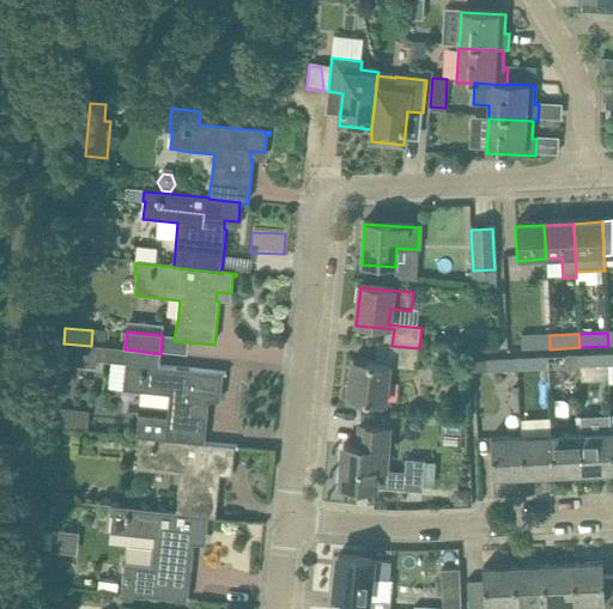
[(550,349),(550,335),(521,336),(522,351),(550,349)]
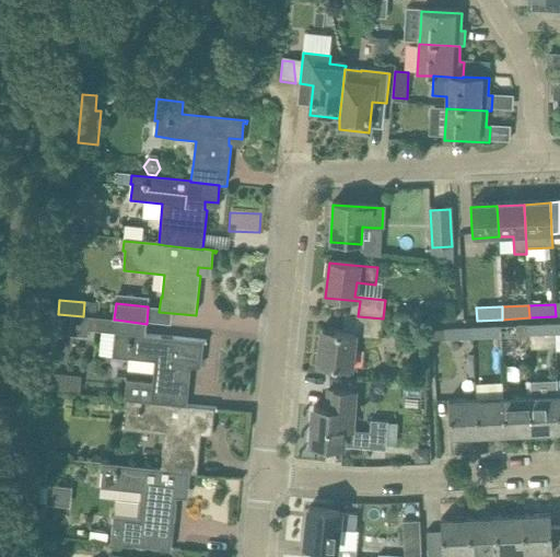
[(381,340),(383,318),(358,316),(343,315),(343,316),(350,317),(349,334),(322,331),(321,347),(322,347),(319,363),(318,363),(318,366),(352,369),(356,337),(381,340)]
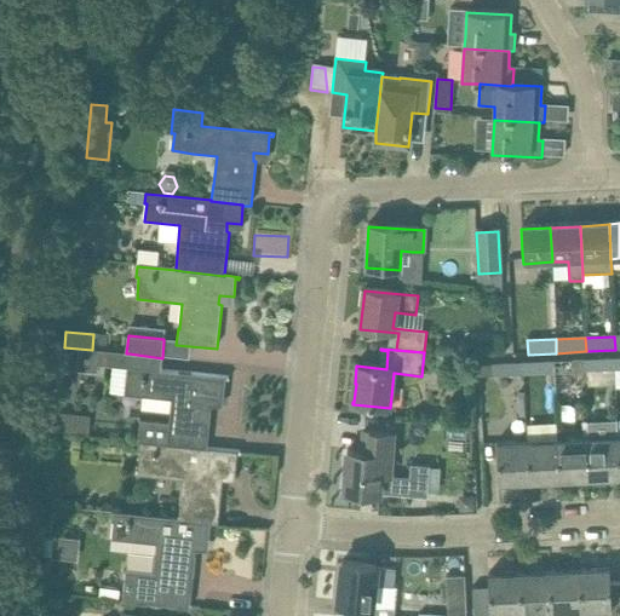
[(80,350),(78,370),(92,372),(93,366),(98,367),(114,368),(127,369),(126,379),(143,380),(141,398),(172,402),(170,425),(139,421),(137,444),(141,444),(166,447),(166,448),(206,452),(206,450),(211,407),(208,407),(210,398),(223,399),(224,381),(229,381),(229,379),(160,373),(162,358),(128,353),(126,353),(80,350)]
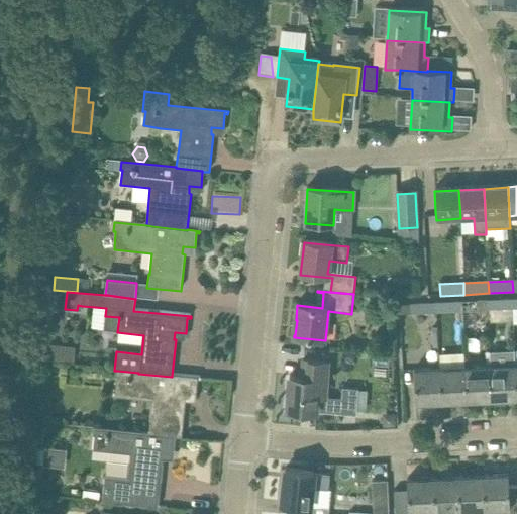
[(487,302),(487,313),(512,312),(512,301),(487,302)]
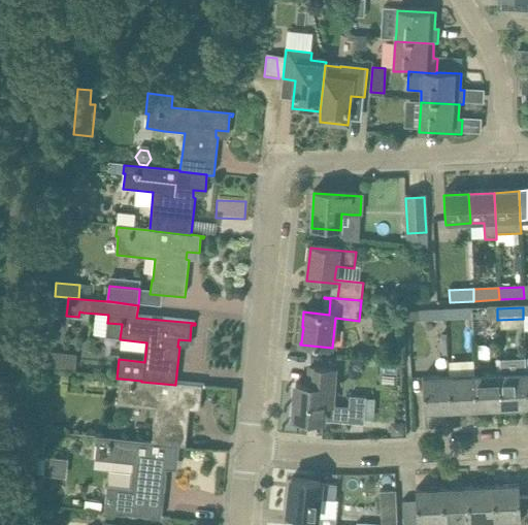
[(497,308),(471,309),(472,321),(497,320),(497,308)]
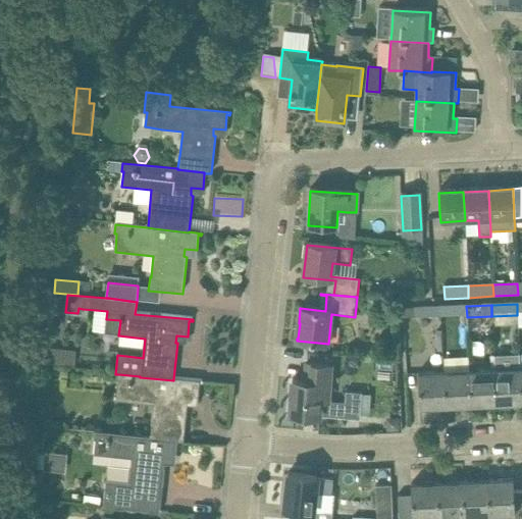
[(441,318),(442,318),(467,317),(466,306),(440,308),(441,318)]
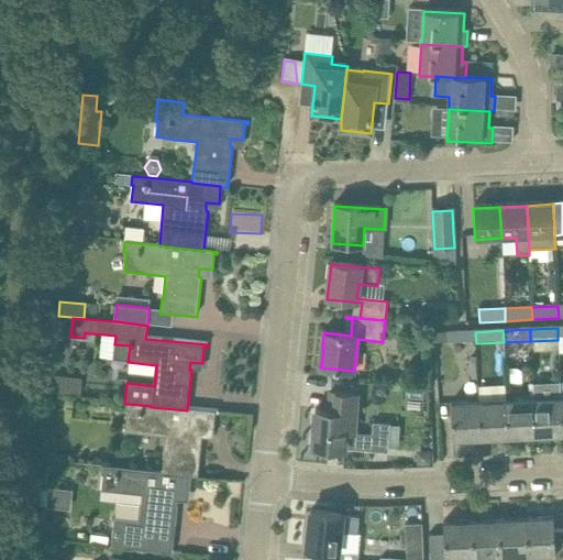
[(435,333),(435,344),(472,343),(476,343),(475,332),(435,333)]
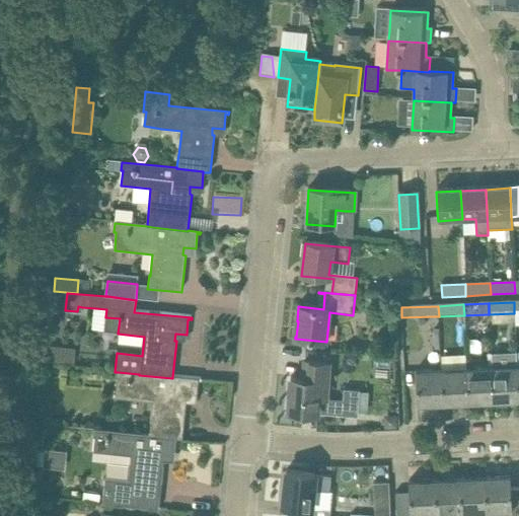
[(51,349),(50,364),(63,366),(64,350),(51,349)]
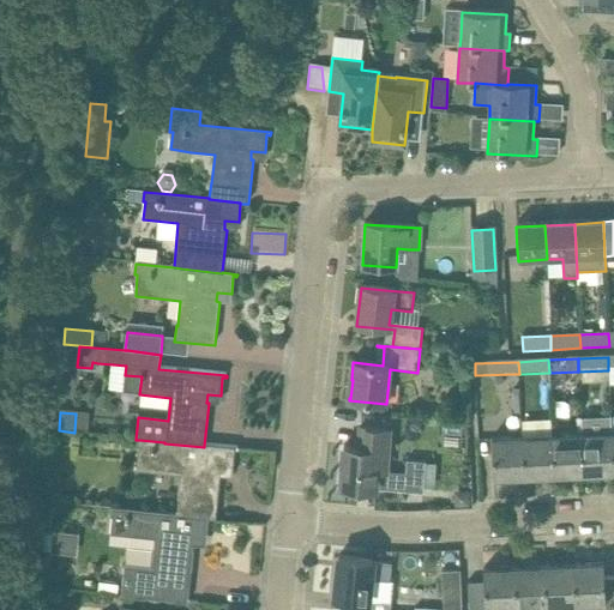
[(342,488),(423,495),(426,464),(407,463),(405,475),(377,472),(378,452),(387,452),(389,430),(361,429),(360,450),(344,448),(342,488)]
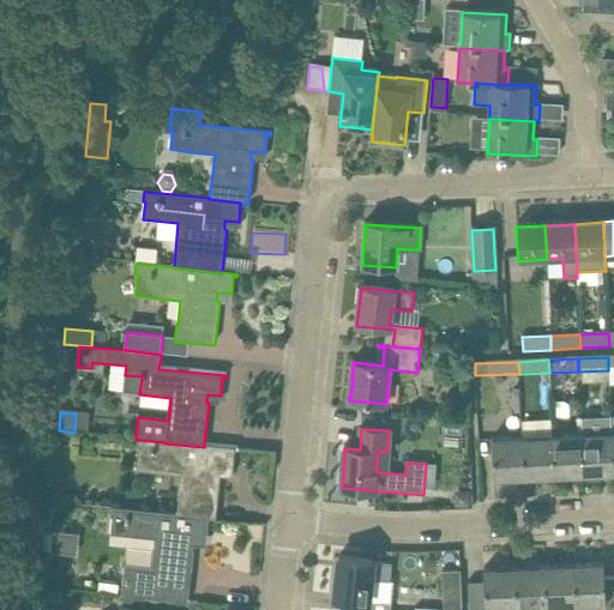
[(582,436),(584,476),(613,473),(612,435),(582,436)]
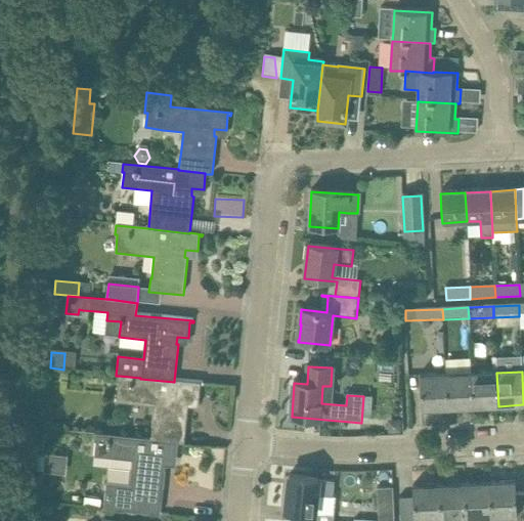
[(471,374),(473,407),(498,406),(496,373),(471,374)]
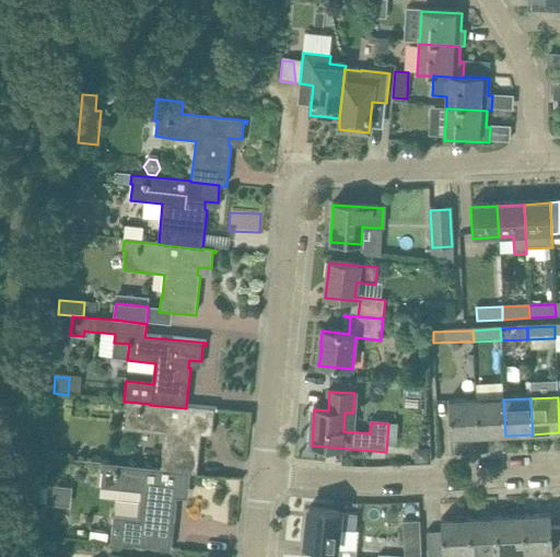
[(476,401),(478,437),(505,436),(503,399),(476,401)]
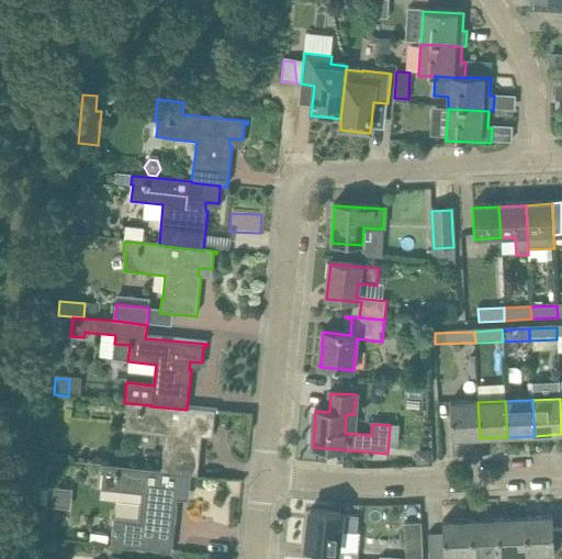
[(480,438),(478,402),(450,404),(452,439),(480,438)]
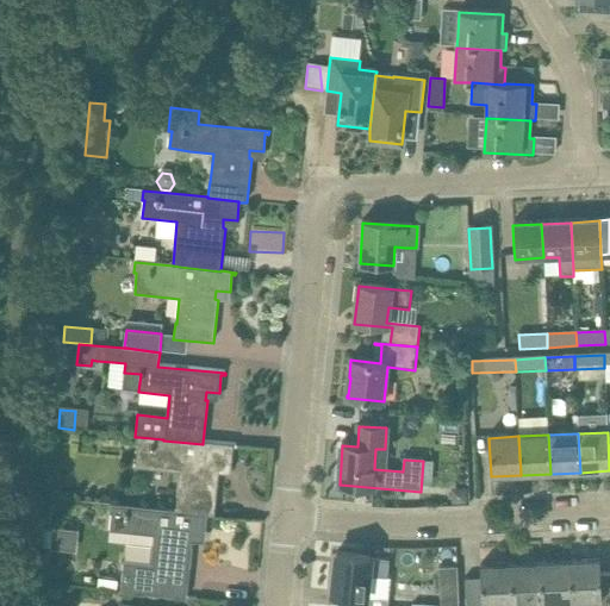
[(237,447),(203,443),(203,444),(163,441),(163,439),(138,437),(137,438),(136,445),(145,447),(151,448),(151,454),(153,454),(150,466),(180,468),(178,497),(176,497),(175,511),(175,512),(206,516),(206,517),(215,518),(219,473),(217,473),(217,464),(231,466),(232,449),(237,449),(237,447)]
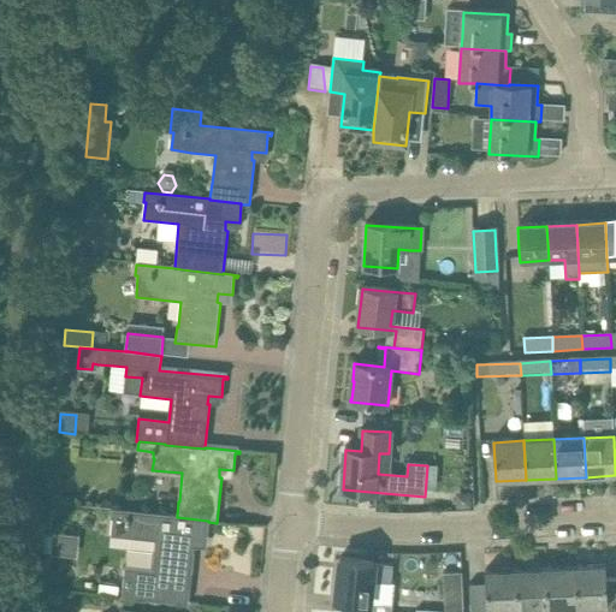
[(206,540),(208,522),(208,521),(177,517),(177,516),(137,512),(112,510),(111,520),(113,520),(111,536),(134,539),(157,541),(154,571),(125,568),(122,599),(149,602),(189,606),(195,547),(191,547),(193,539),(206,540)]
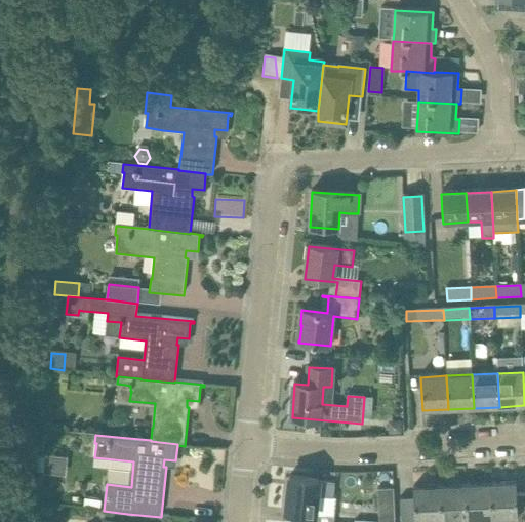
[(44,456),(43,473),(64,474),(65,456),(44,456)]
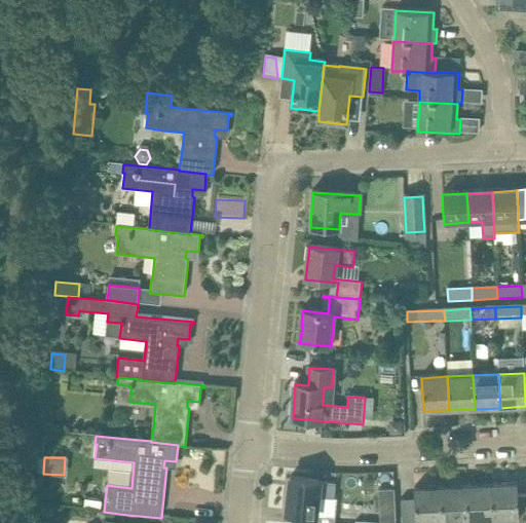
[(287,511),(286,514),(316,517),(318,498),(334,499),(336,484),(290,479),(288,498),(290,499),(289,512),(287,511)]
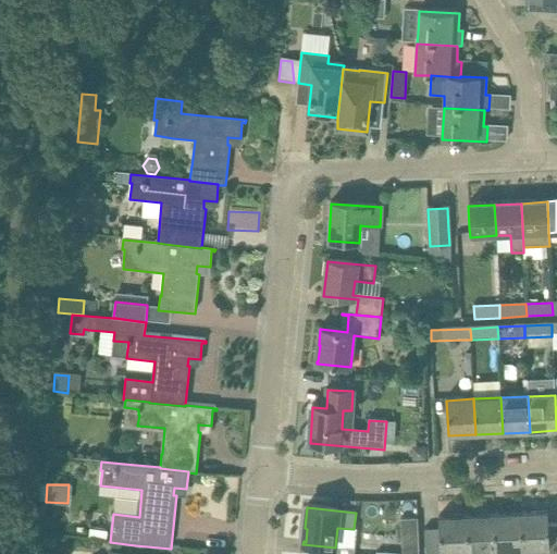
[(547,514),(520,515),(522,551),(549,550),(549,553),(556,553),(556,526),(548,526),(547,514)]
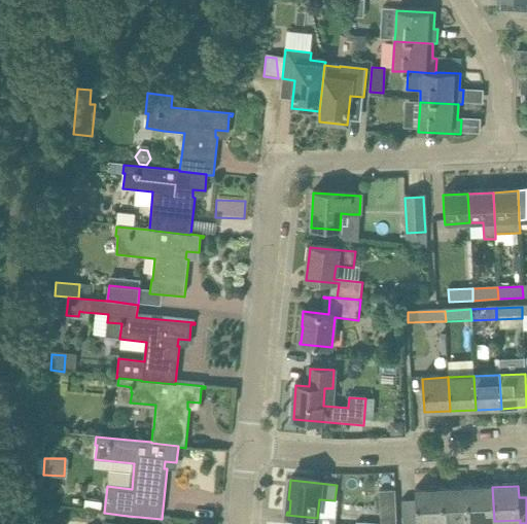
[(492,487),(466,488),(468,522),(494,521),(492,487)]
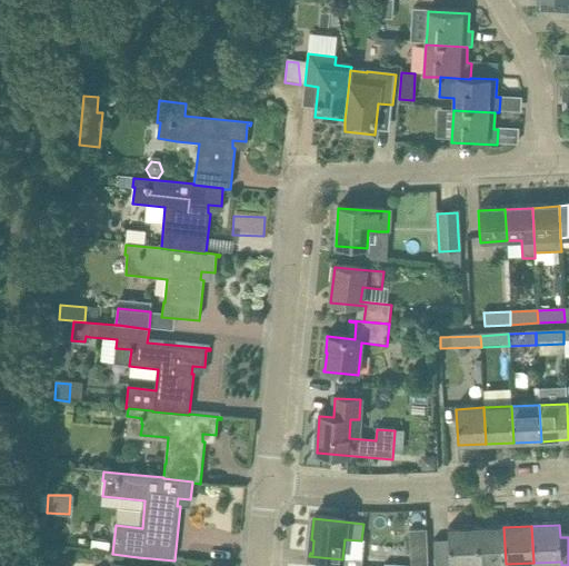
[(503,527),(477,528),(478,565),(505,565),(505,564),(506,564),(503,527)]
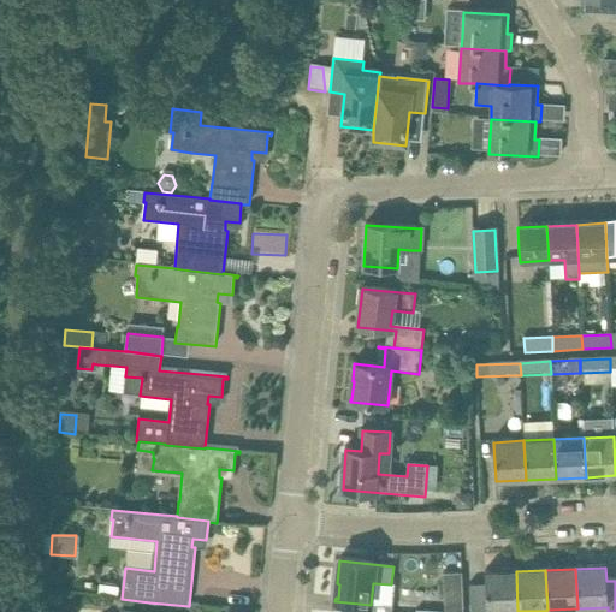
[(486,588),(469,589),(471,611),(517,611),(516,571),(485,574),(486,588)]
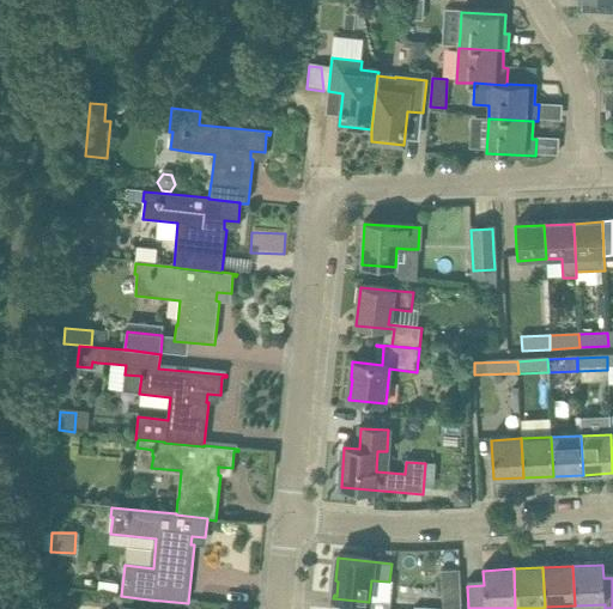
[(442,572),(443,608),(461,608),(460,571),(442,572)]
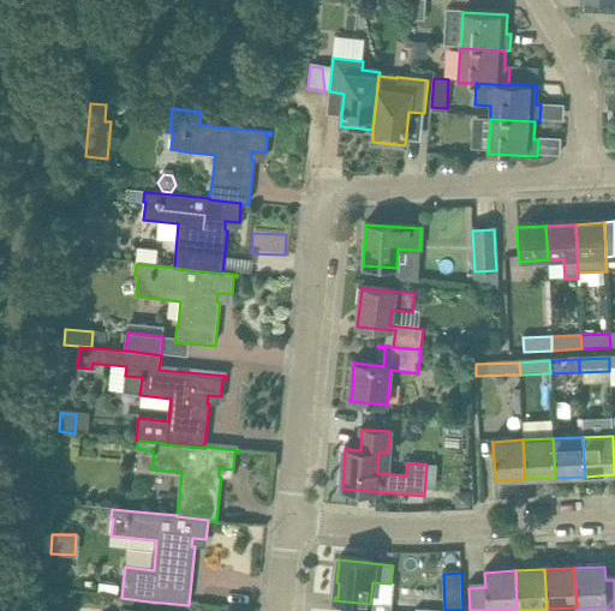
[(100,585),(99,593),(117,594),(117,587),(100,585)]
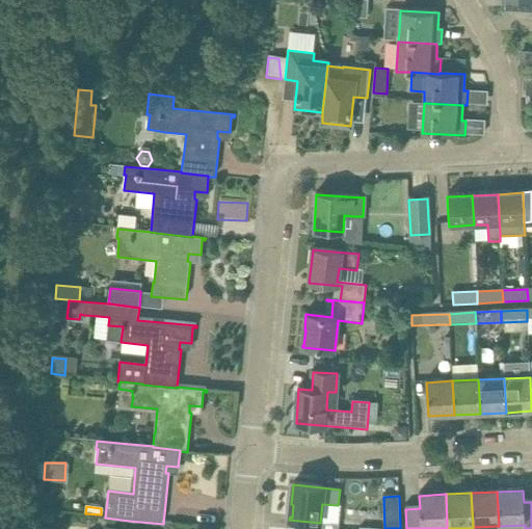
[(53,528),(55,518),(36,516),(35,528),(53,528)]
